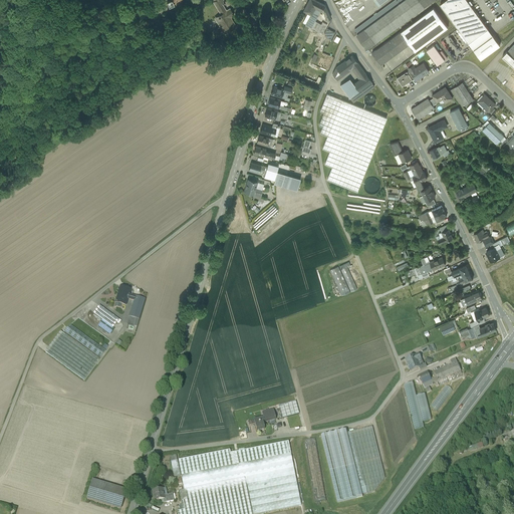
[(223,0),(217,0),(215,1),(213,2),(221,15),(218,17),(219,18),(217,19),(222,27),(217,30),(219,34),(216,36),(224,32),(224,33),(236,26),(230,17),(234,15),(230,8),(226,10),(222,4),(225,2),(224,1),(223,0)]
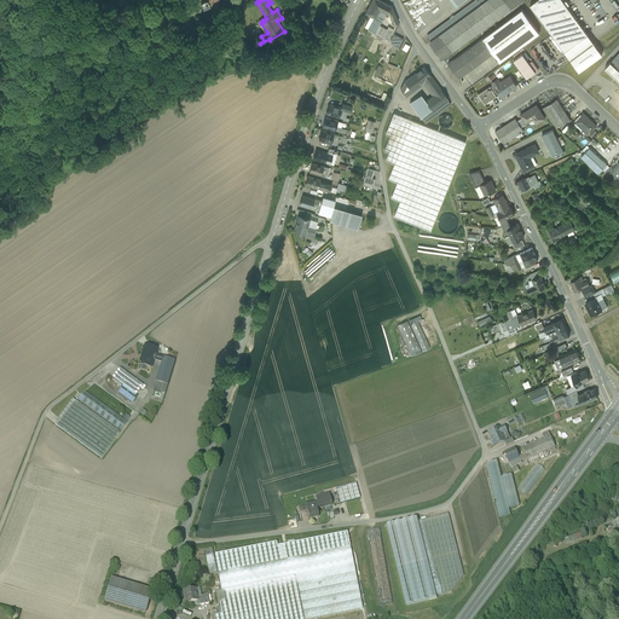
[(391,6),(379,0),(371,0),(365,12),(375,17),(380,9),(381,10),(387,13),(389,15),(393,10),(391,6)]
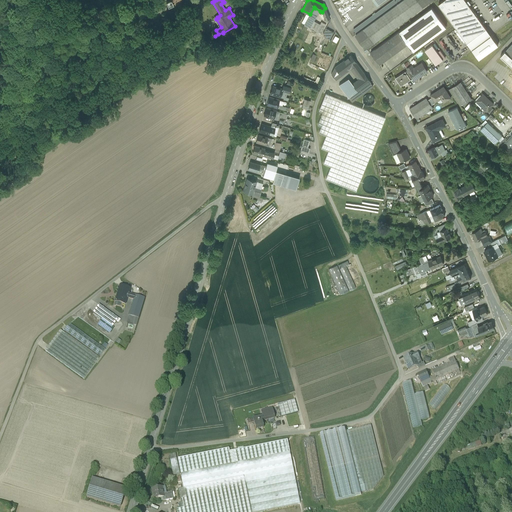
[(393,0),(361,24),(374,42),(432,0),(393,0)]
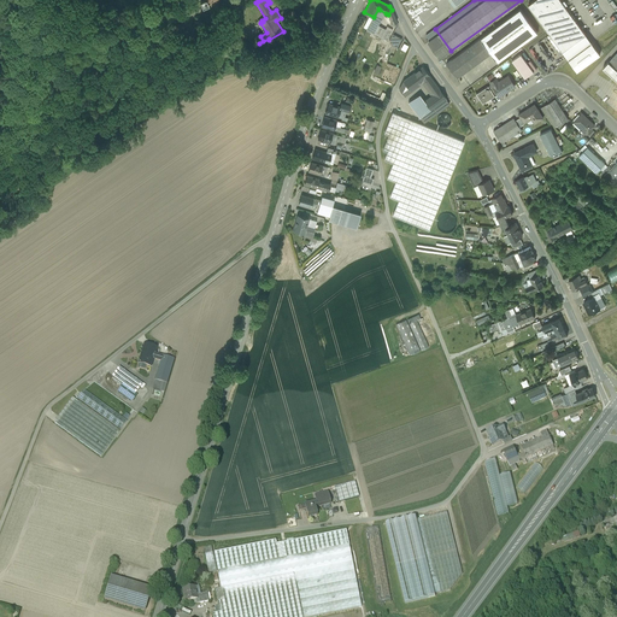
[(586,34),(560,0),(534,0),(528,5),(550,34),(559,47),(557,48),(559,52),(562,51),(563,51),(586,34)]
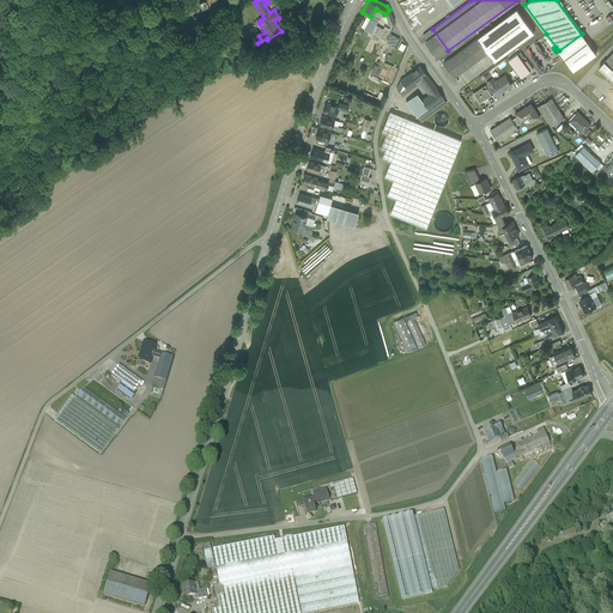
[(371,19),(378,23),(383,13),(377,10),(371,19)]
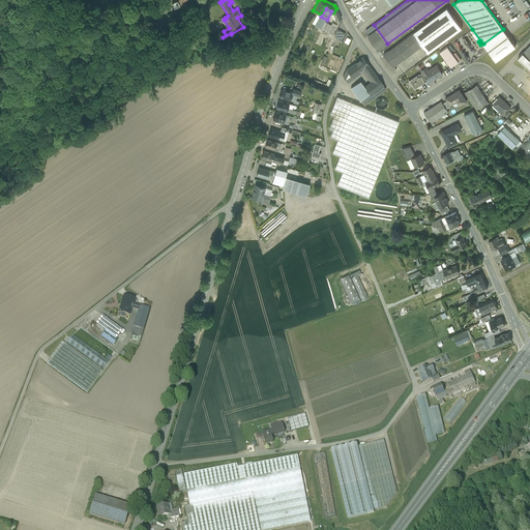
[(447,8),(413,33),(422,46),(428,53),(462,28),(447,8)]
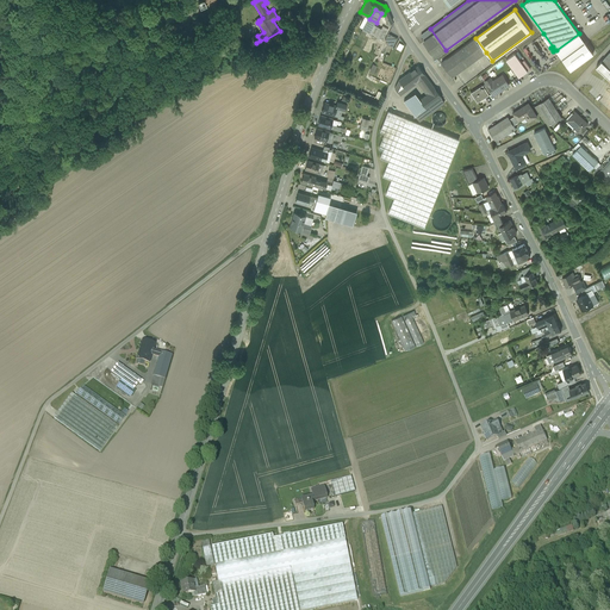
[(291,12),(285,16),(288,23),(296,18),(291,12)]
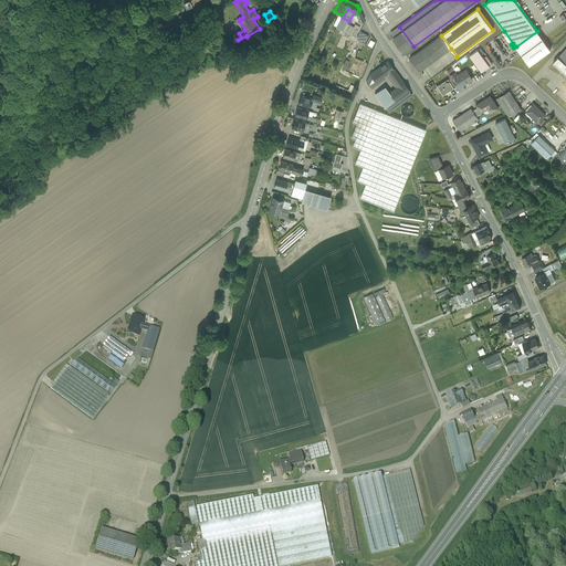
[(342,17),(336,27),(344,31),(347,23),(349,21),(343,18),(342,17)]
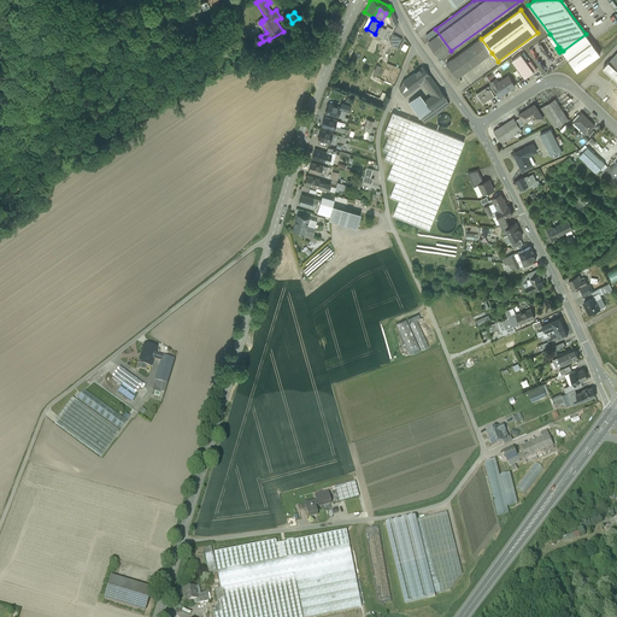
[(176,25),(169,28),(171,36),(178,34),(178,31),(176,25)]
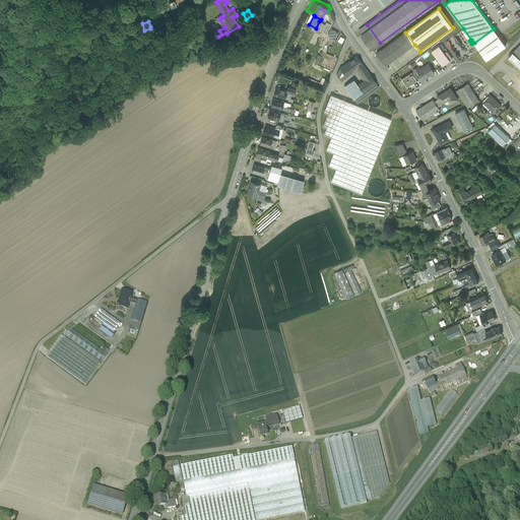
[(325,24),(319,21),(316,28),(326,34),(330,24),(326,22),(325,24)]
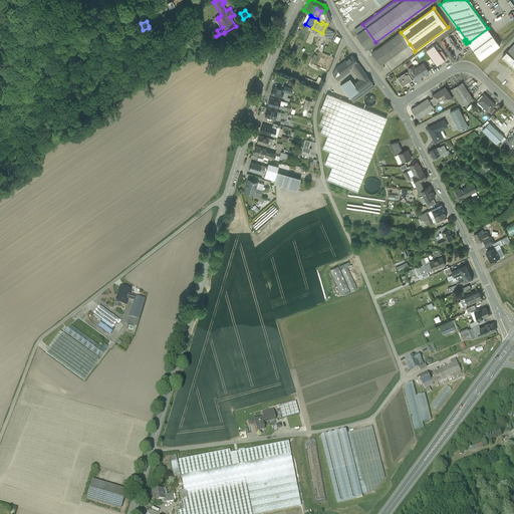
[(375,42),(362,24),(354,30),(368,48),(375,42)]
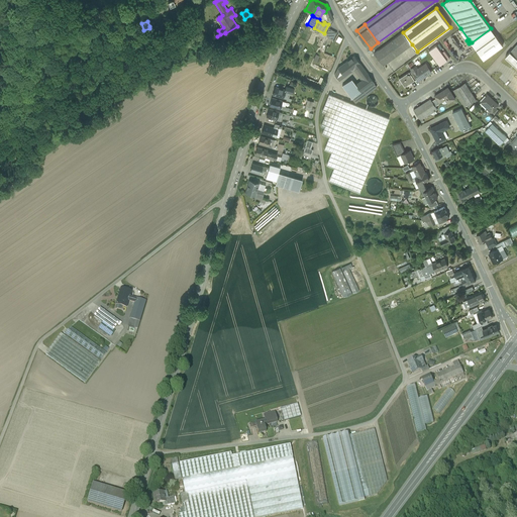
[(305,35),(308,30),(310,31),(312,28),(308,26),(301,39),(304,41),(307,36),(305,35)]
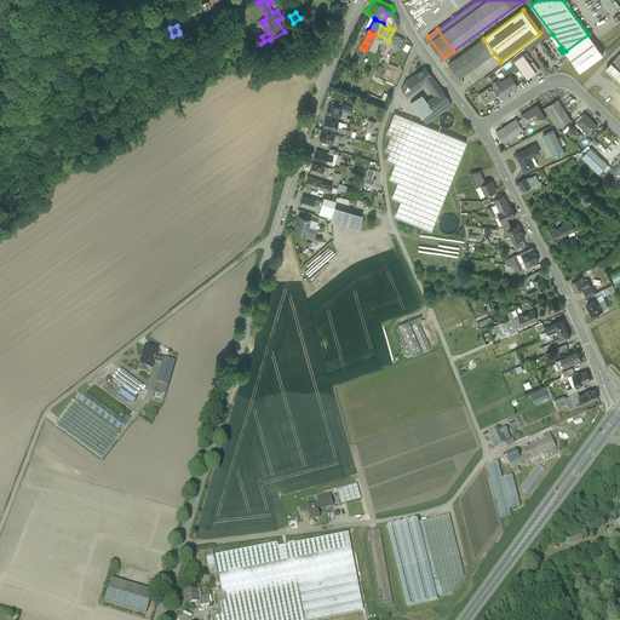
[(403,39),(395,34),(391,40),(394,42),(401,45),(403,39)]
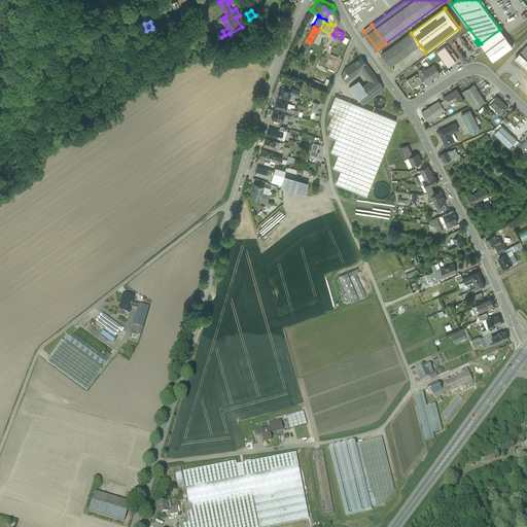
[(469,29),(467,31),(476,42),(476,41),(478,40),(469,29)]
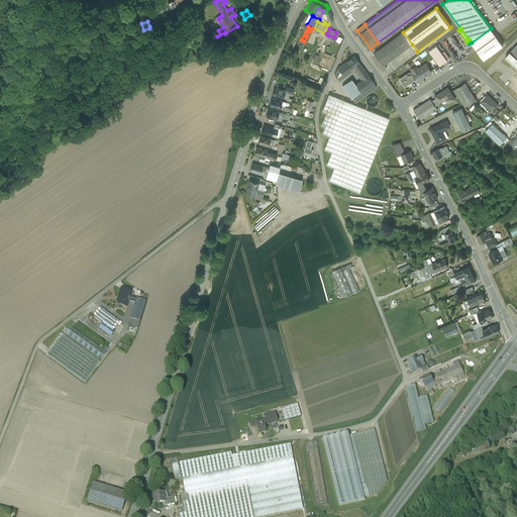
[(477,49),(496,35),(491,28),(472,42),(477,49)]
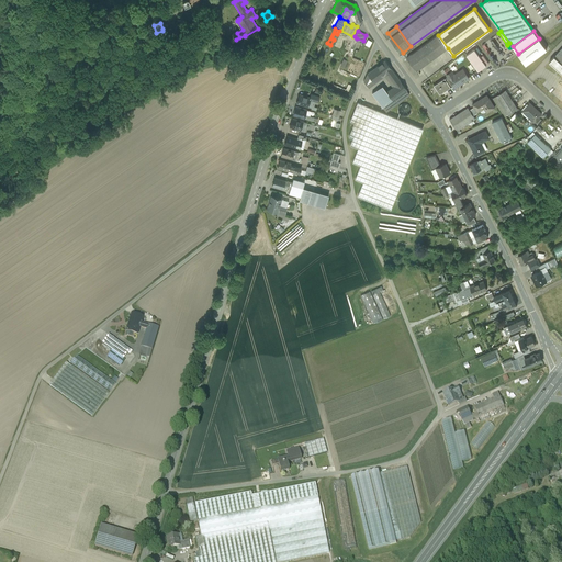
[(156,34),(146,38),(148,43),(158,38),(156,34)]
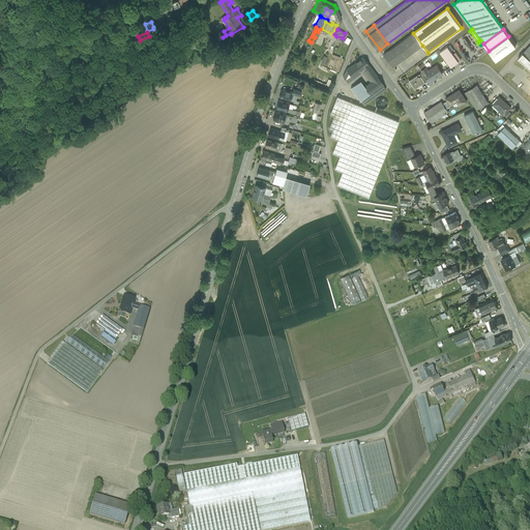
[(413,33),(388,52),(398,64),(422,46),(413,33)]
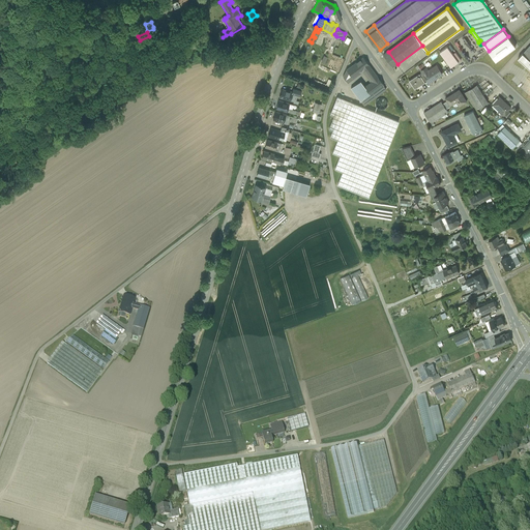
[(508,36),(489,51),(496,61),(516,47),(508,36)]
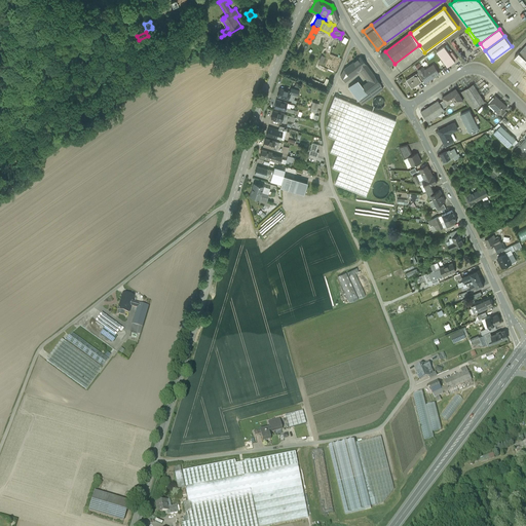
[(437,52),(447,67),(455,62),(449,53),(444,46),(437,52)]
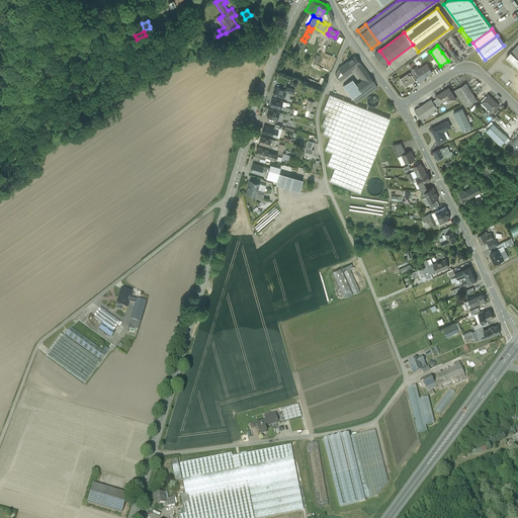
[(389,63),(379,51),(374,54),(383,66),(389,63)]
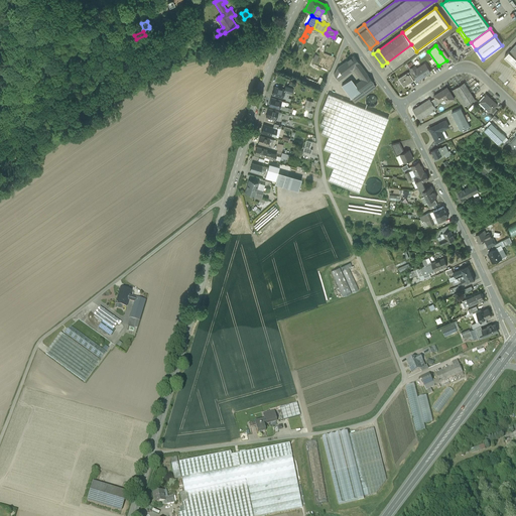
[(440,52),(446,60),(448,58),(443,50),(440,52)]
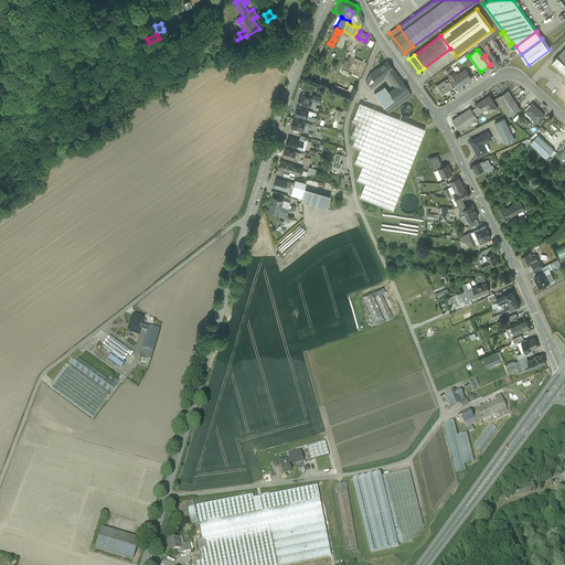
[(564,63),(557,56),(552,62),(561,71),(564,73),(564,63)]
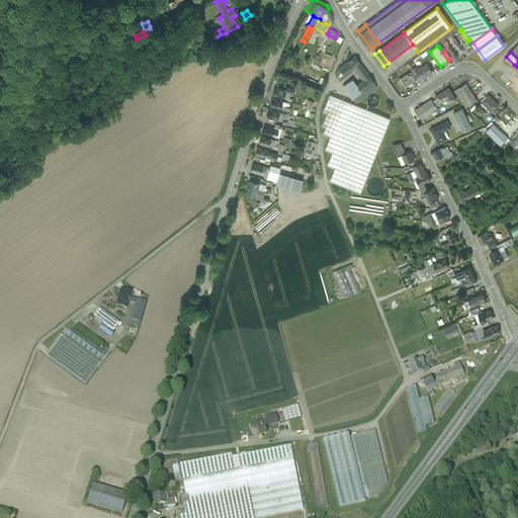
[(355,56),(348,61),(353,69),(355,68),(360,64),(355,56)]
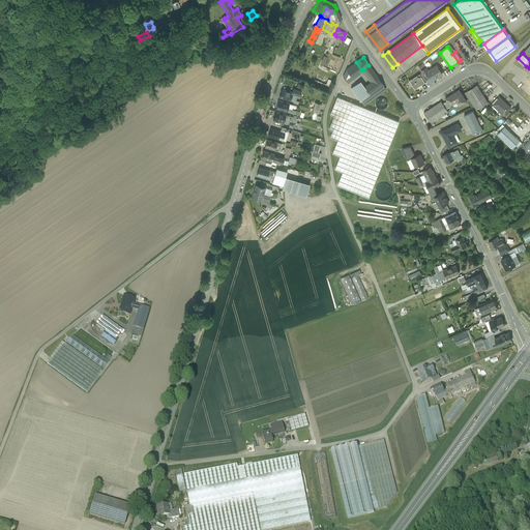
[(356,62),(347,69),(353,79),(354,77),(354,76),(361,70),(356,62)]
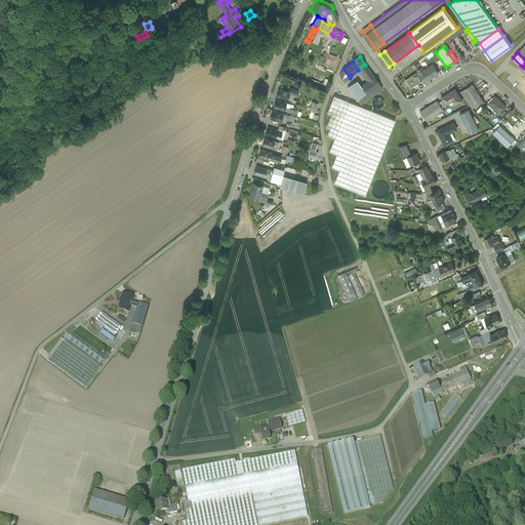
[(373,76),(365,65),(360,69),(368,80),(373,76)]
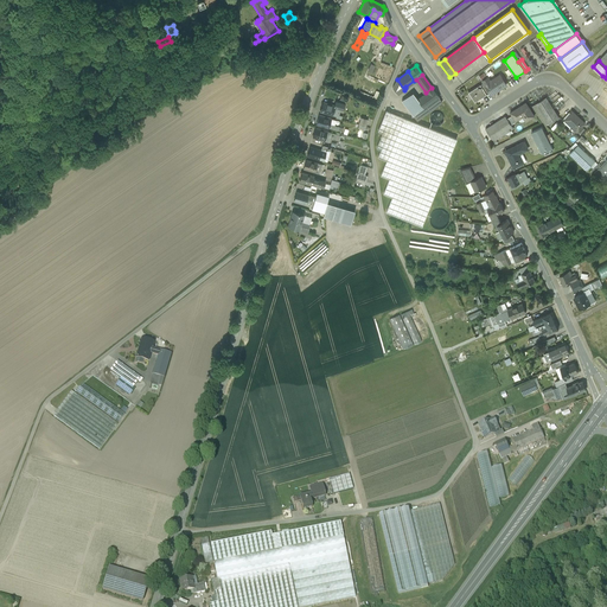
[(500,75),(491,82),(489,77),(483,81),(484,83),(490,93),(491,95),(506,85),(500,75)]
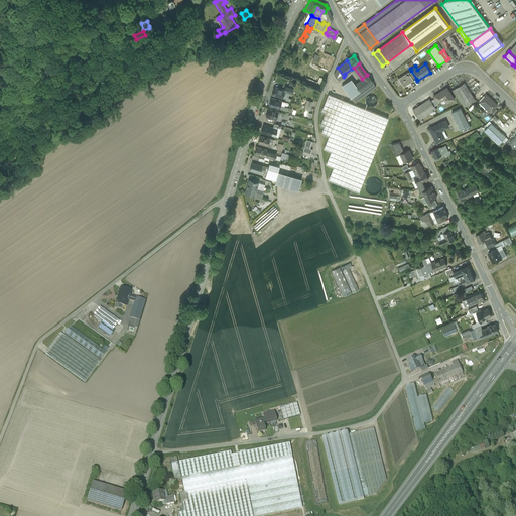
[(408,72),(398,79),(404,87),(414,80),(409,72),(408,72)]
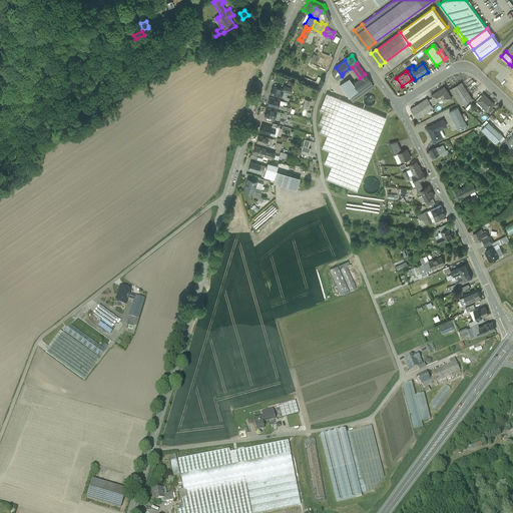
[(360,78),(353,83),(359,91),(371,82),(365,74),(360,78)]
